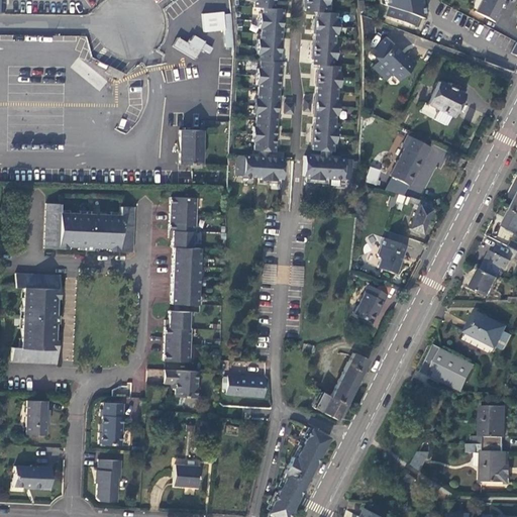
[(252,0),(252,5),(261,5),(261,12),(257,11),(256,26),(260,26),(259,37),(255,37),(255,53),(257,53),(257,59),(259,59),(257,67),(255,67),(254,81),(256,81),(255,97),(252,97),(251,111),(253,111),(253,125),(250,125),(249,139),(251,139),(251,148),(272,149),(272,141),(274,142),(275,128),(273,128),(274,114),(277,114),(277,98),(276,98),(277,84),(279,84),(280,68),(279,68),(279,60),(278,60),(278,53),(279,53),(280,40),(279,40),(280,27),(282,27),(282,15),(281,15),(281,7),(273,7),(272,0),(252,0)]
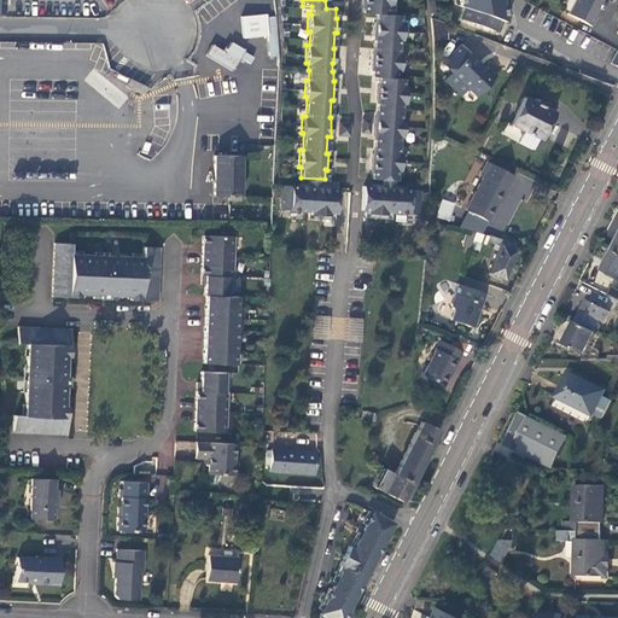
[(361,0),(361,1),(363,1),(363,11),(377,12),(375,21),(373,21),(373,35),(374,35),(373,52),(371,52),(371,65),(372,65),(372,75),(378,75),(378,85),(375,85),(375,99),(377,99),(375,116),(373,115),(373,135),(373,151),(371,151),(369,168),(371,168),(371,179),(395,180),(395,169),(398,169),(400,152),(397,152),(398,135),(402,136),(402,118),(400,118),(401,103),(404,103),(404,86),(402,86),(403,77),(396,77),(396,70),(400,70),(401,53),(397,52),(398,39),(402,39),(403,22),(400,22),(400,13),(388,13),(388,5),(391,6),(391,0),(361,0)]
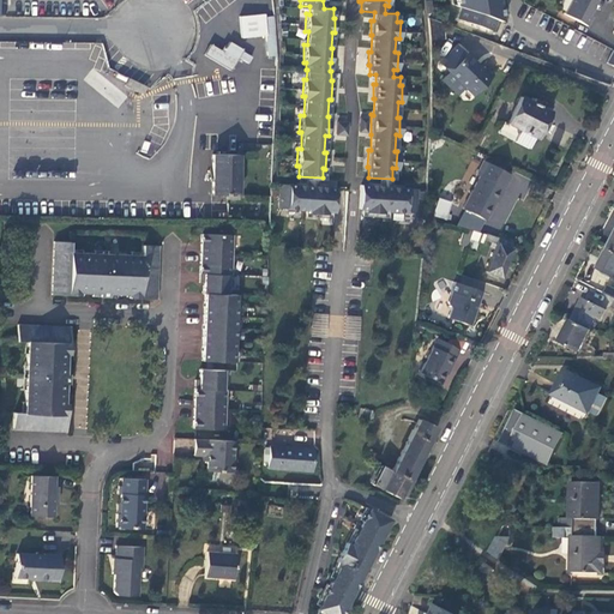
[(455,0),(456,2),(461,5),(457,17),(493,29),(497,18),(503,19),(499,0),(455,0)]
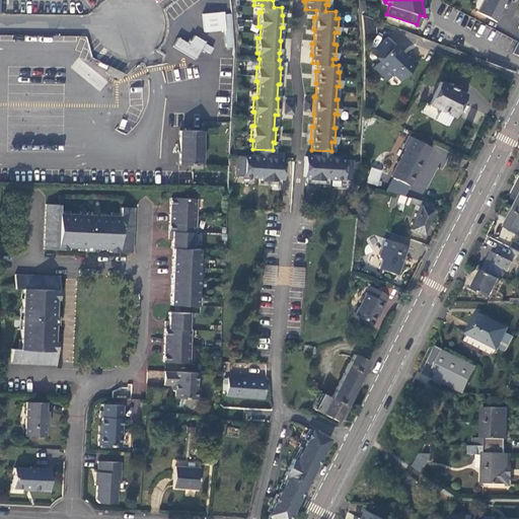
[(482,0),(476,11),(497,21),(501,13),(498,12),(504,0),(482,0)]
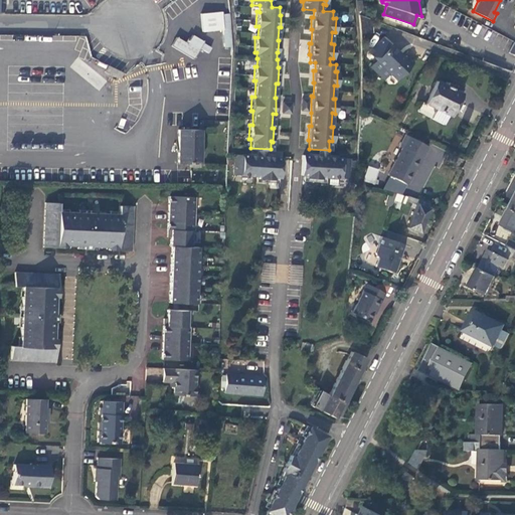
[(371,28),(371,16),(359,12),(360,29),(371,28)]
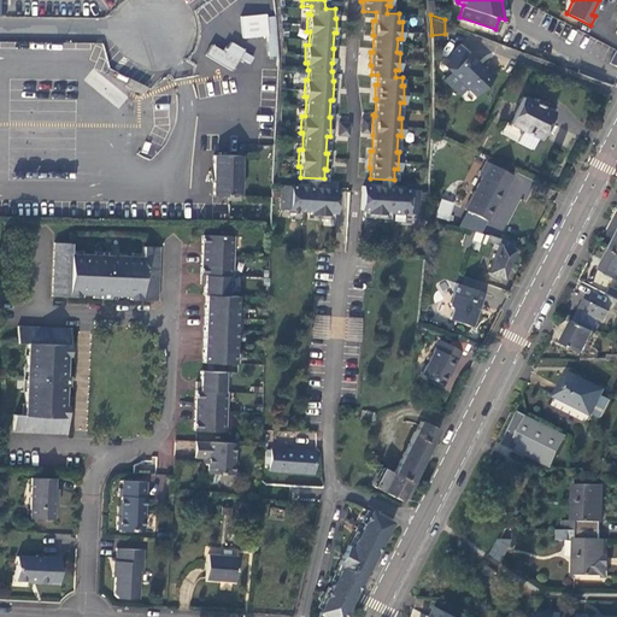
[(266,57),(276,56),(275,40),(274,16),(264,17),(264,18),(265,36),(266,57)]
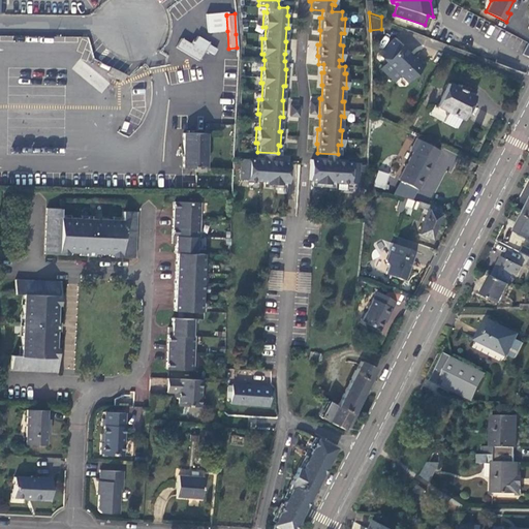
[(227,31),(226,16),(211,17),(212,32),(227,31)]
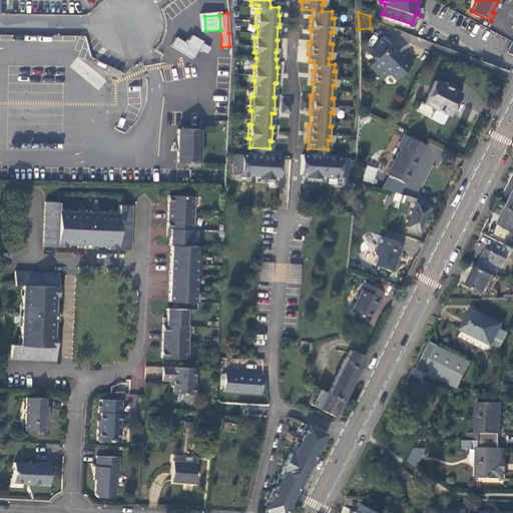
[(171,47),(192,59),(198,48),(206,53),(209,47),(191,37),(187,44),(176,38),(171,47)]
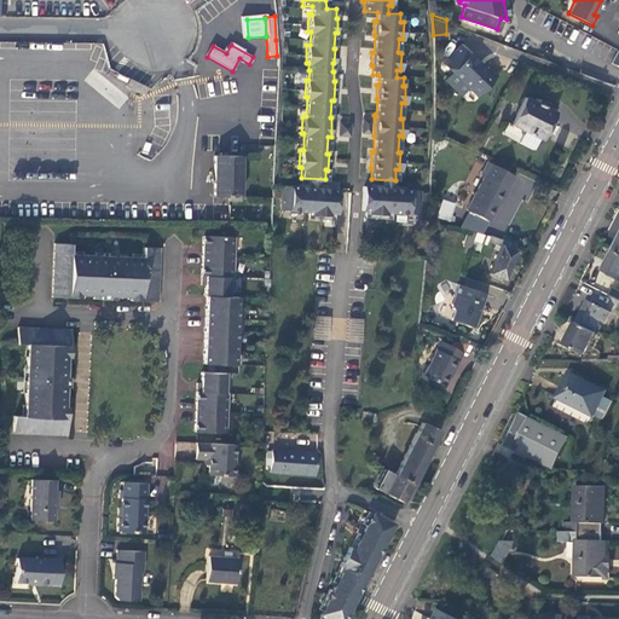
[(485,69),(458,47),(435,71),(462,94),(468,88),(476,96),(496,75),(487,67),(485,69)]
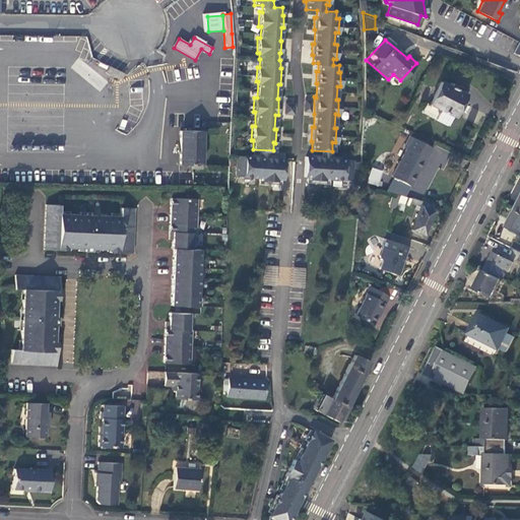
[(488,57),(486,60),(508,68),(509,65),(488,57)]
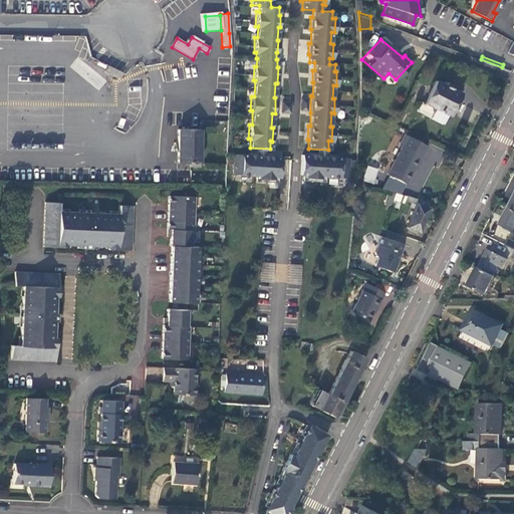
[(119,73),(110,68),(106,75),(115,81),(119,73)]
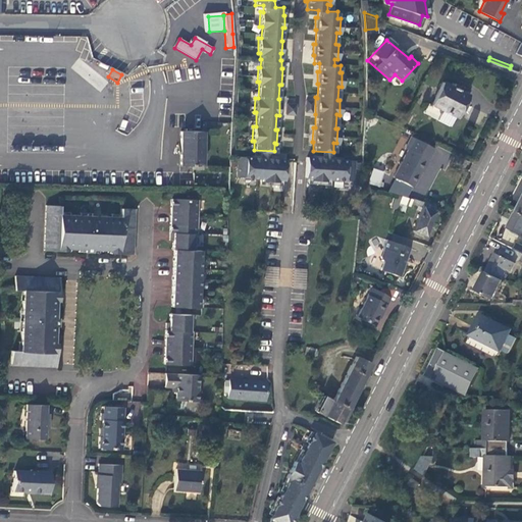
[(453,116),(456,118),(467,96),(457,91),(459,86),(455,84),(453,89),(442,84),(425,116),(448,127),(453,116)]
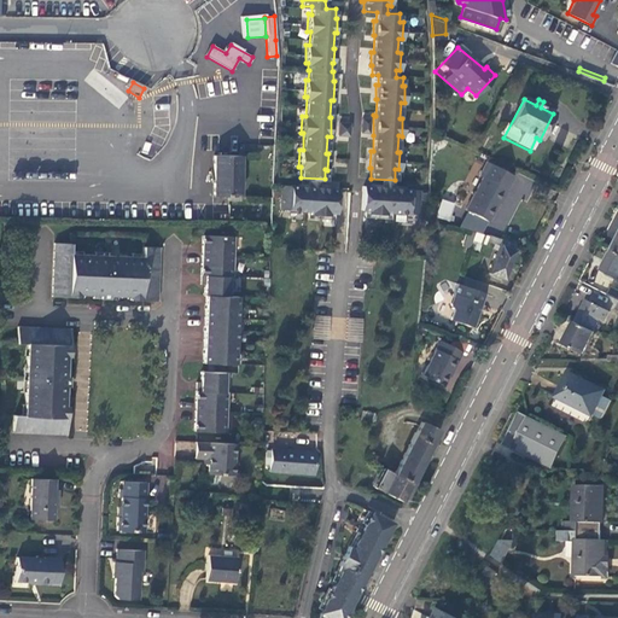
[(348,122),(337,121),(337,134),(348,134),(348,122)]
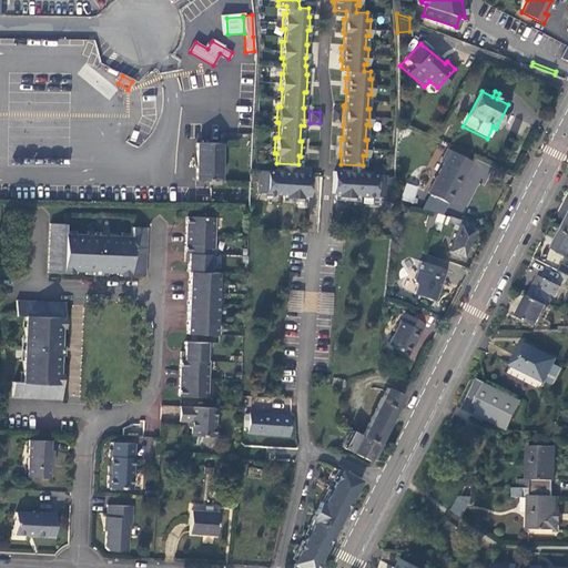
[(246,118),(226,119),(226,130),(246,129),(246,118)]
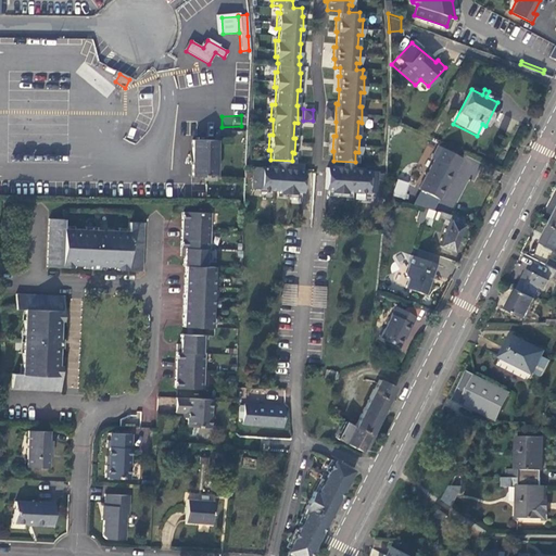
[(213,139),(190,138),(190,173),(212,174),(213,139)]
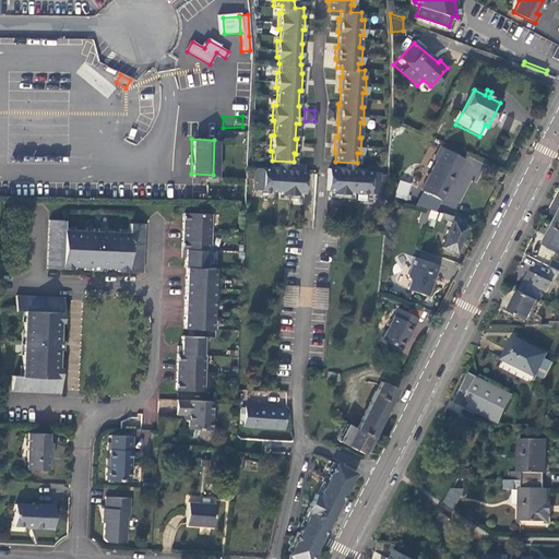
[(436,159),(420,189),(441,200),(463,157),(440,144),(433,157),(436,159)]
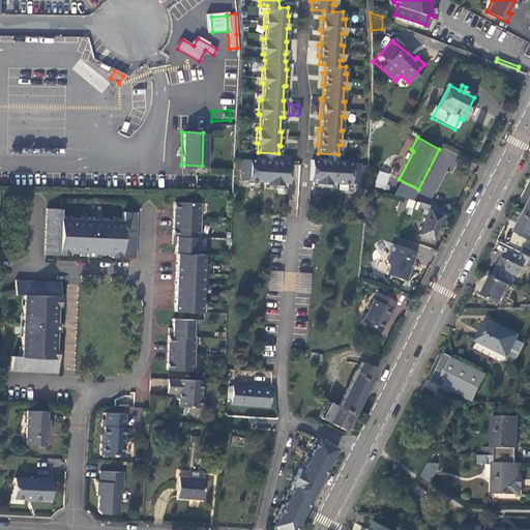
[(255,158),(239,157),(238,178),(265,179),(265,183),(281,183),(281,181),(287,181),(288,160),(281,160),(281,159),(274,158),(274,157),(268,157),(268,159),(262,159),(262,157),(255,157),(255,158)]
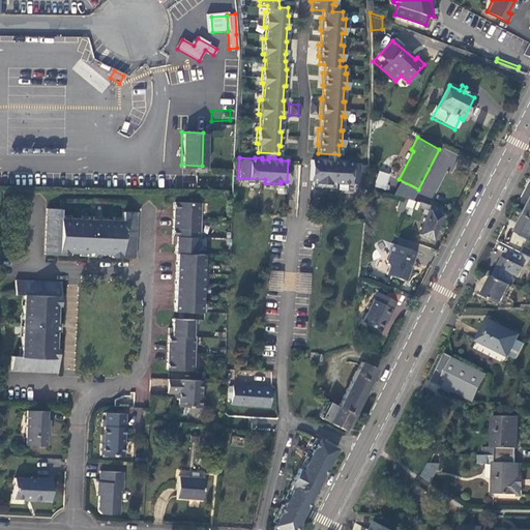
[(357,182),(358,163),(343,162),(343,159),(336,159),(335,160),(329,160),(329,158),(317,157),(317,159),(308,158),(307,179),(314,179),(314,182),(329,183),(329,181),(357,182)]
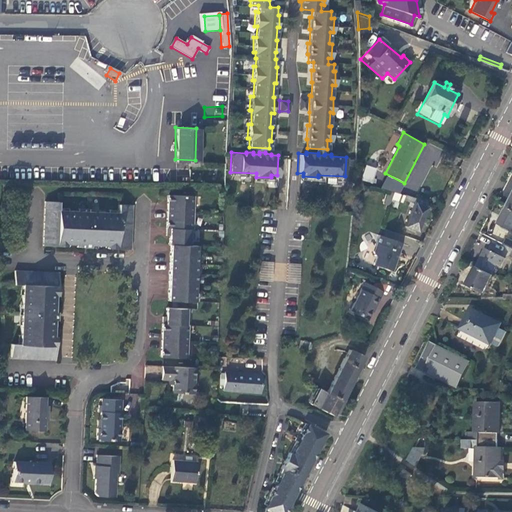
[(374,167),(367,165),(363,179),(370,182),(374,167)]
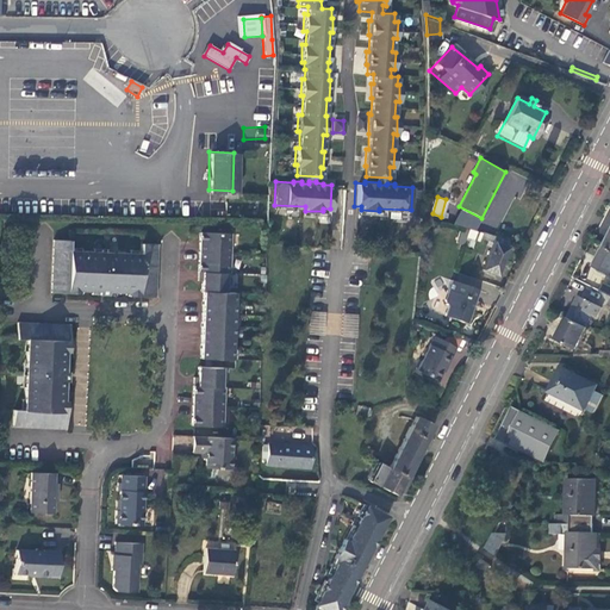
[(225,231),(195,230),(194,279),(197,279),(197,290),(199,290),(198,355),(201,355),(206,355),(226,355),(229,290),(221,290),(221,279),(222,279),(223,271),(224,271),(225,231)]
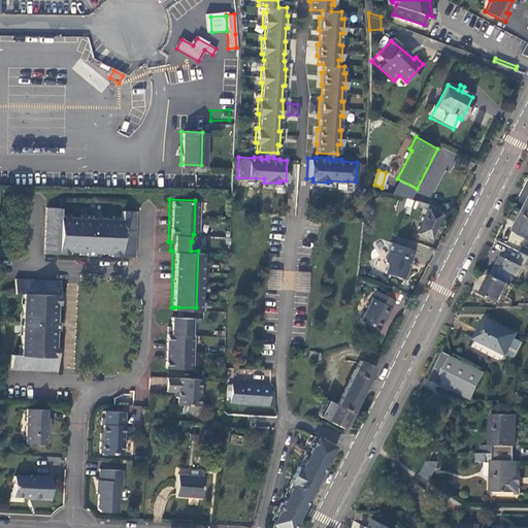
[(429,237),(440,208),(418,201),(416,206),(426,210),(417,232),(429,237)]
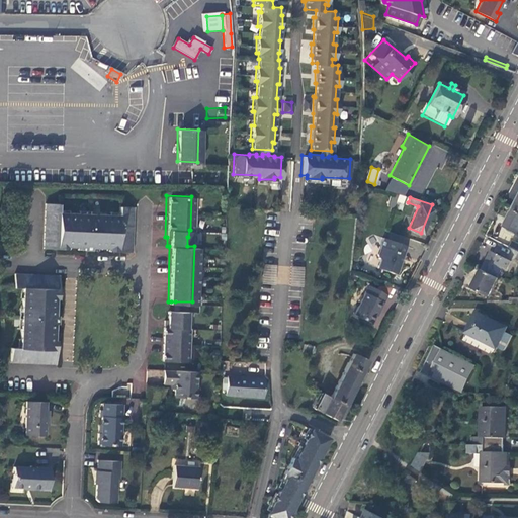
[(131,249),(132,205),(117,205),(117,213),(59,211),(57,210),(57,202),(44,201),(42,246),(56,247),(56,244),(82,245),(82,247),(90,248),(90,245),(116,246),(116,248),(131,249)]
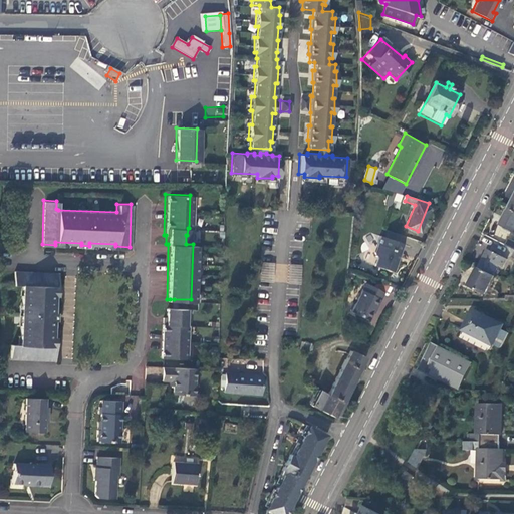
[(513,211),(507,208),(499,224),(513,232),(513,211)]
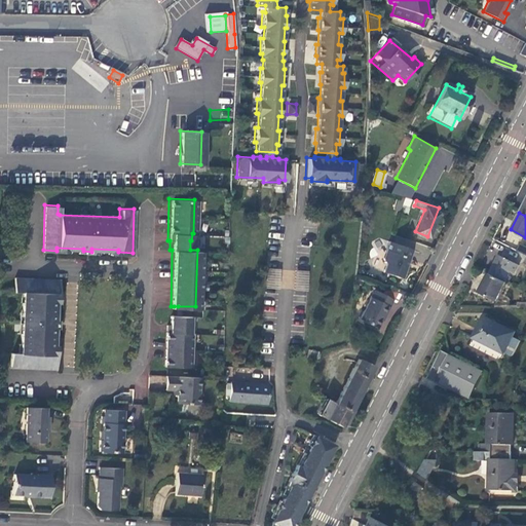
[(505,239),(517,245),(521,236),(510,231),(505,239)]
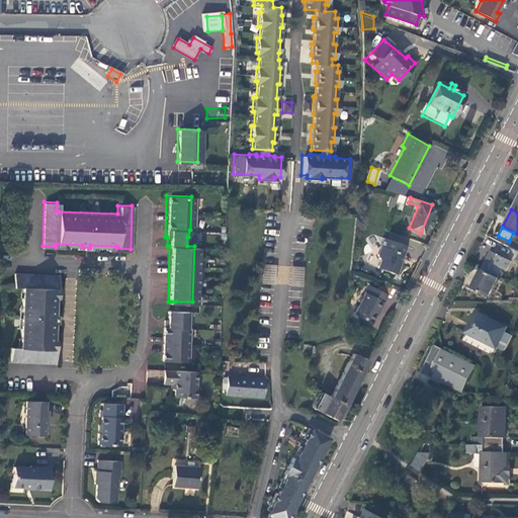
[(389,232),(385,239),(405,246),(408,239),(389,232)]
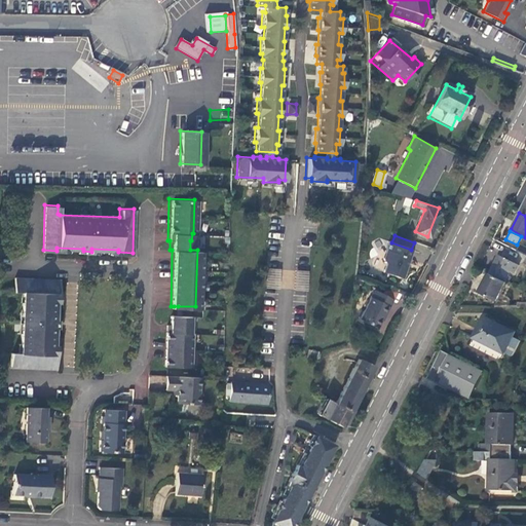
[(391,242),(388,241),(383,257),(384,265),(381,272),(401,278),(411,250),(391,242)]
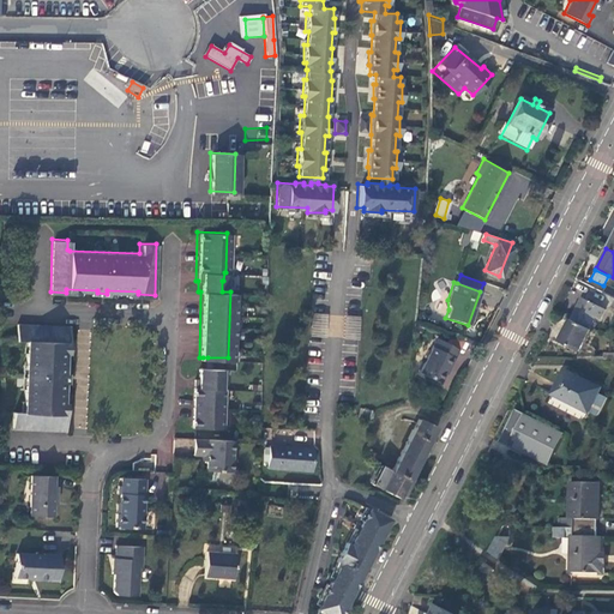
[(613,289),(605,284),(601,293),(613,299),(613,289)]
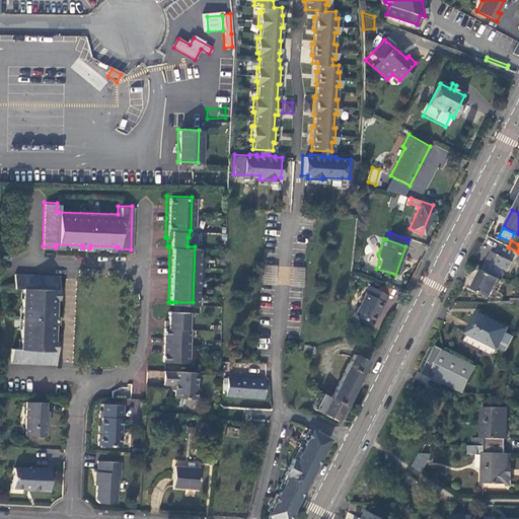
[(485,265),(482,271),(496,278),(502,268),(505,270),(509,262),(491,252),(487,258),(485,265)]
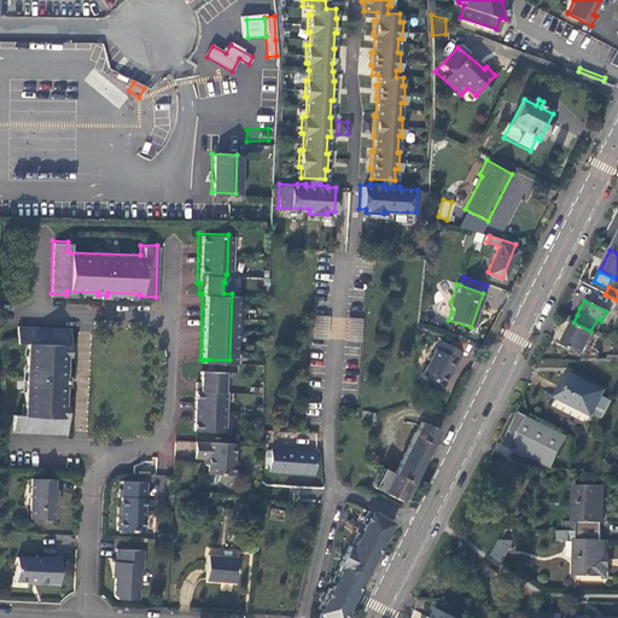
[(322,315),(312,314),(310,337),(321,337),(322,315)]
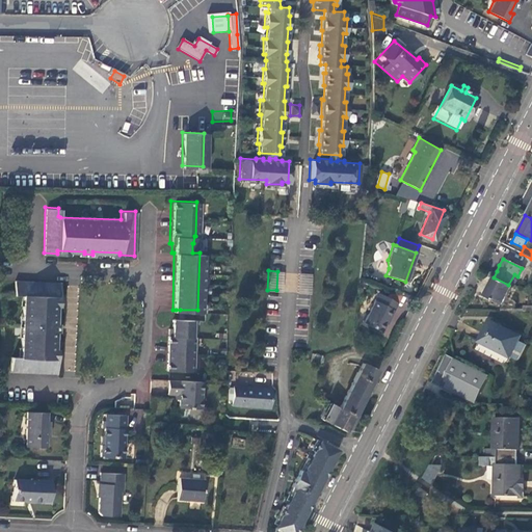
[(308,273),(298,273),(297,292),(307,293),(308,273)]
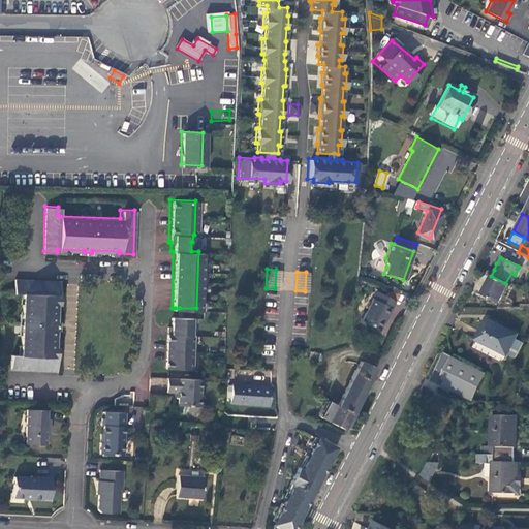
[(498,303),(507,284),(505,283),(491,276),(481,294),(498,303)]
